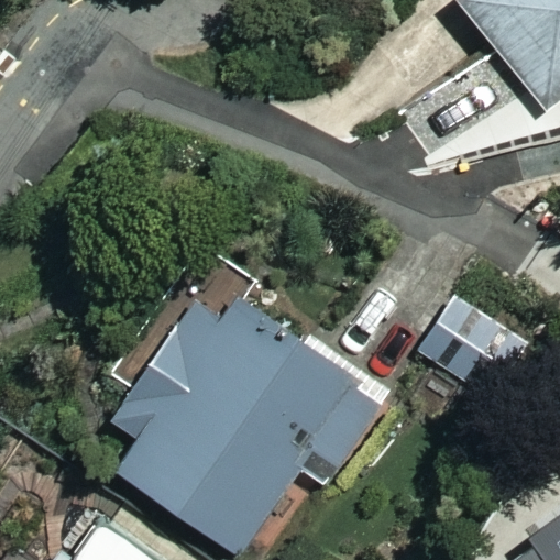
[(559,0),(458,0),(457,2),(548,116),(559,106),(559,0)]
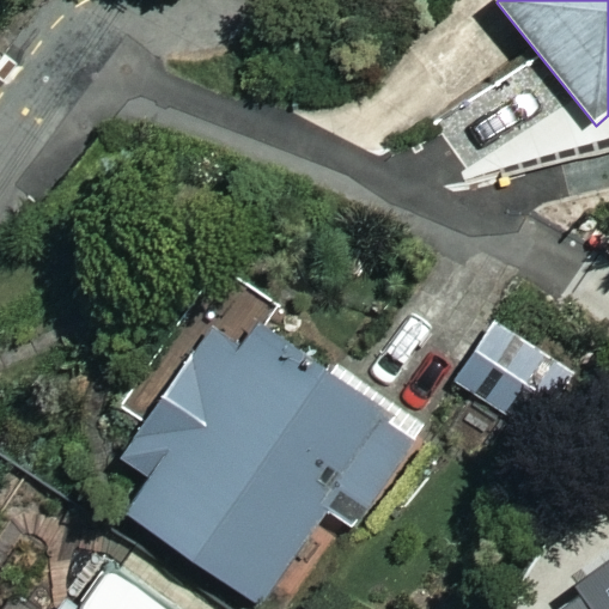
[(202,311),(214,320),(121,457),(151,477),(128,511),(261,602),(324,509),(353,528),(418,434),(267,330),(280,311),(227,275),(202,311)]
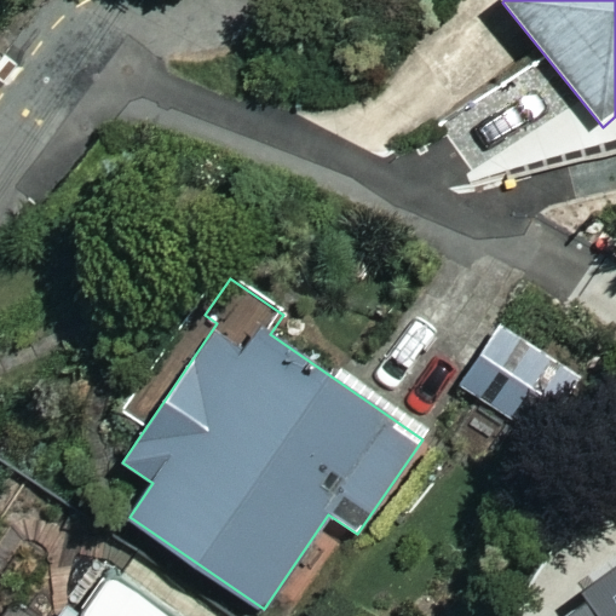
[(573,376),(500,326),(455,389),(528,441),(573,376)]
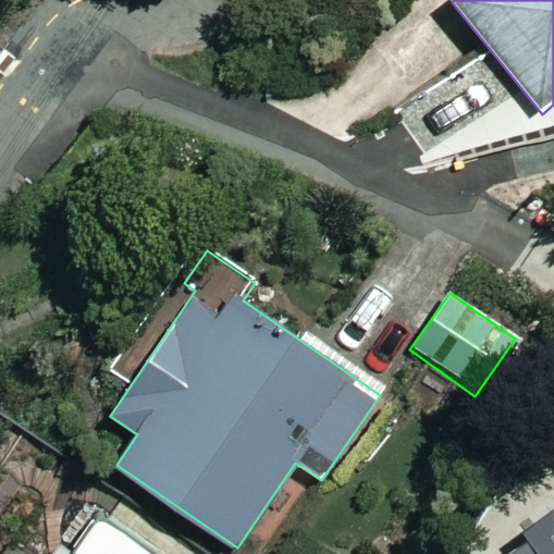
[(151,553),(90,507),(54,553),(151,553)]
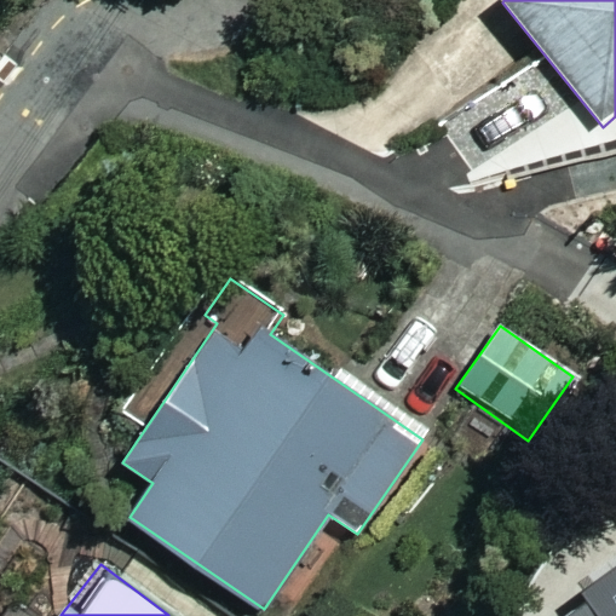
[(615,615),(615,564),(548,615),(615,615)]
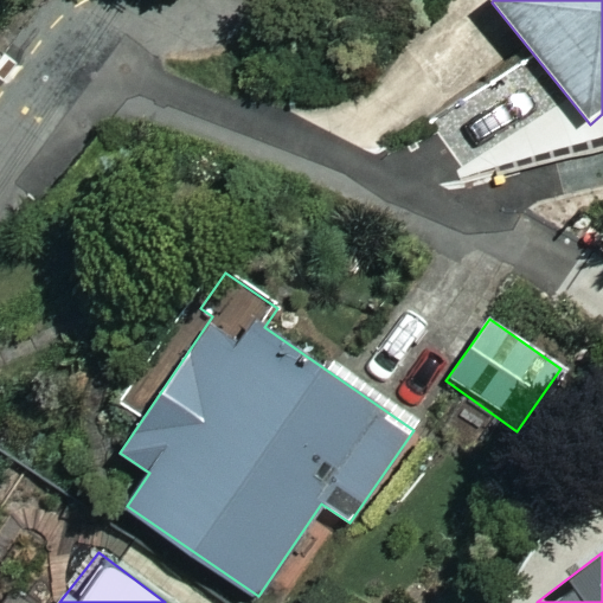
All buildings are outlined.
